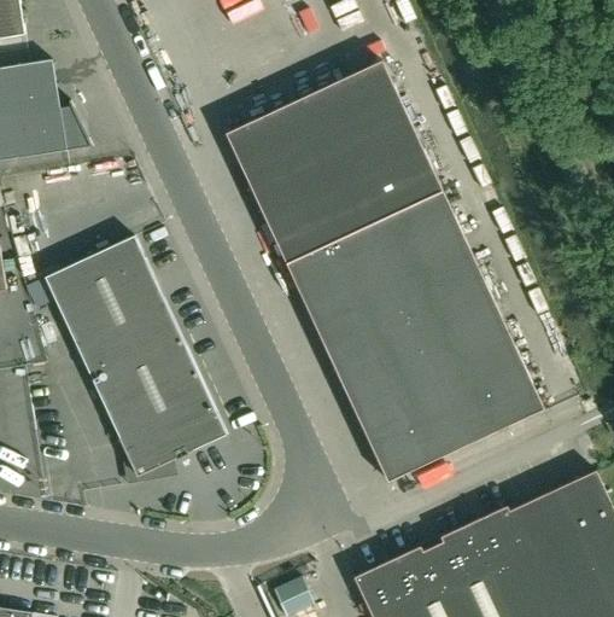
[(0,38),(24,34),(17,0),(0,0),(0,38)]
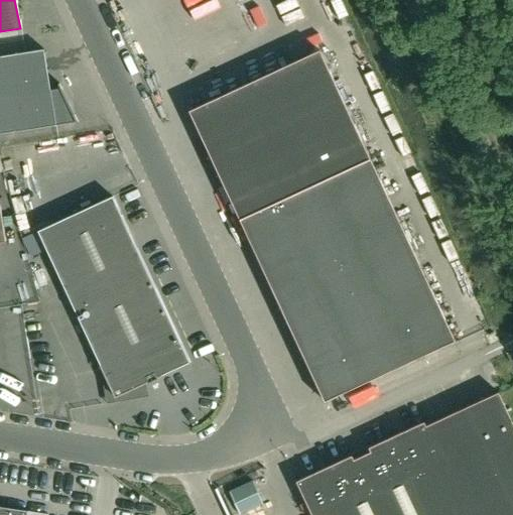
[(1,55),(0,55),(0,133),(13,131),(14,131),(54,124),(75,121),(75,122),(77,121),(57,83),(56,84),(58,87),(48,89),(42,48),(1,55)]
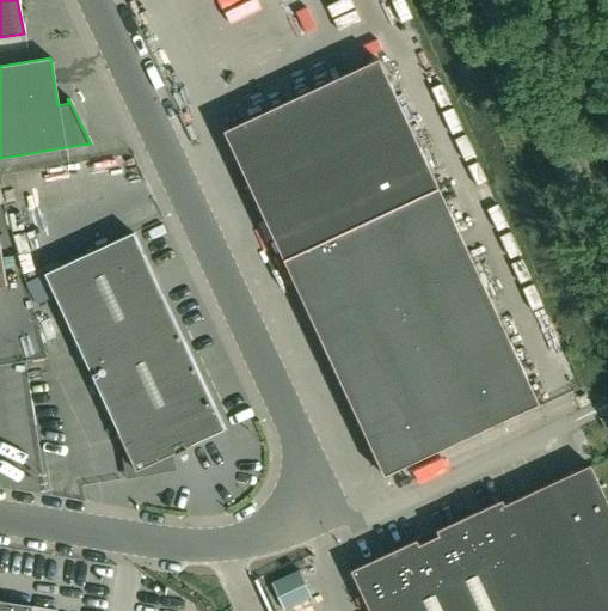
[(536,404),(437,188),(376,59),(222,132),(382,476),(536,404)]
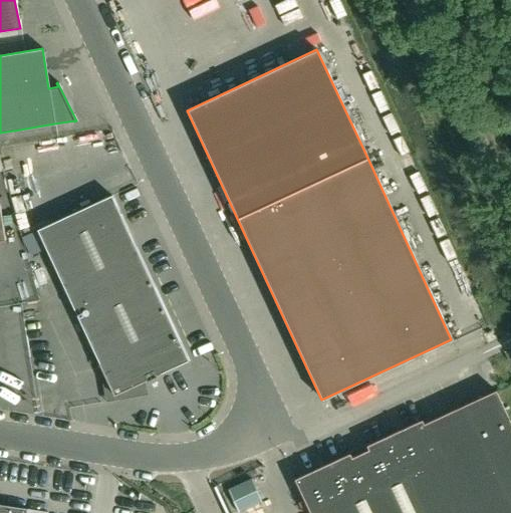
[(36,190),(42,201),(58,193),(52,182),(36,190)]
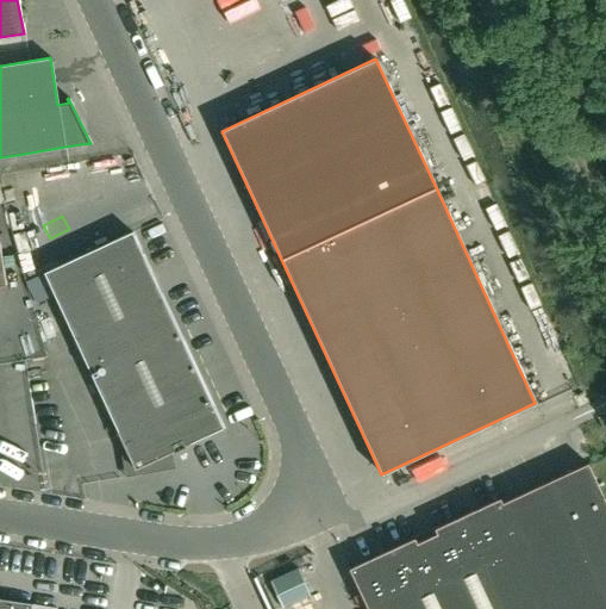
[(131,232),(43,273),(118,435),(113,437),(114,439),(119,436),(124,446),(127,471),(167,464),(164,454),(222,428),(131,232)]
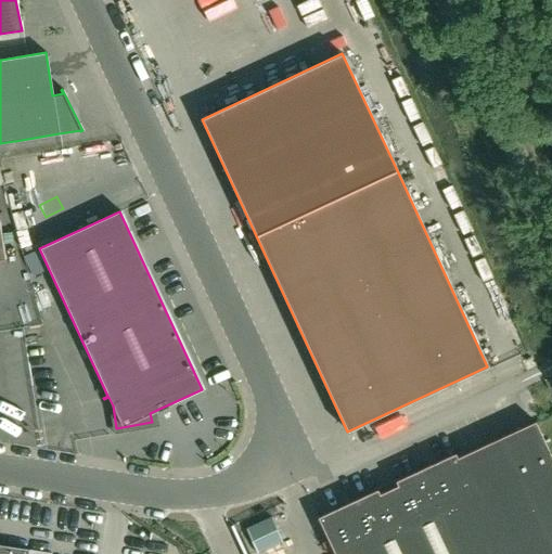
[(17,293),(30,292),(28,274),(15,275),(17,293)]
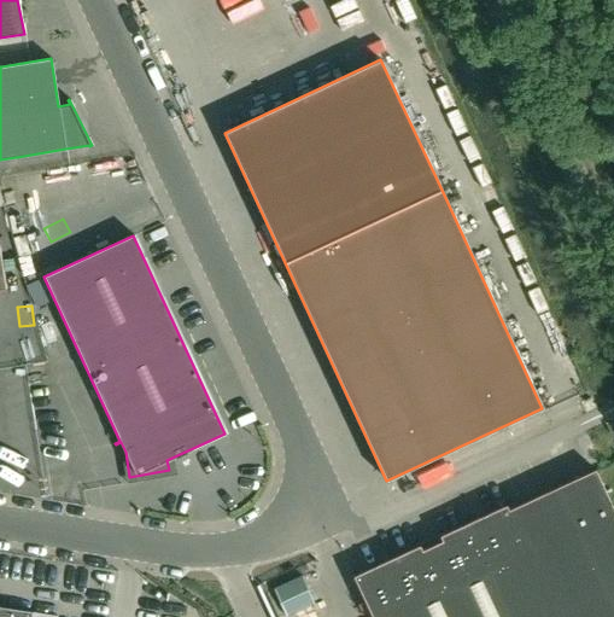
[(613,616),(613,512),(594,470),(508,510),(506,505),(352,576),(370,616),(613,616)]
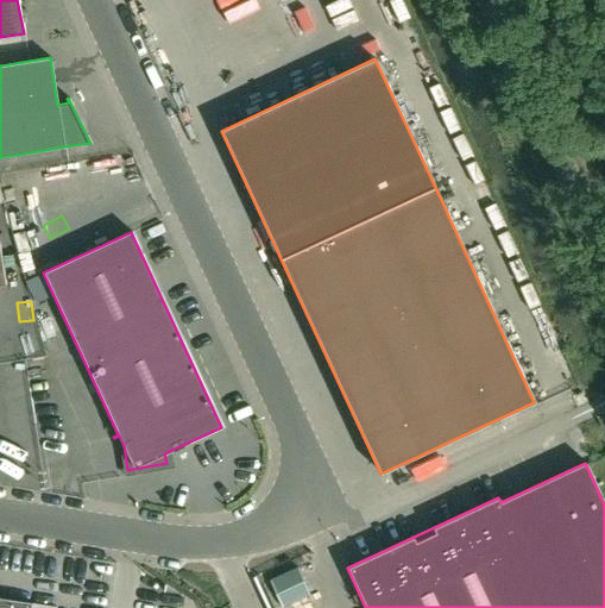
[(268,580),(281,607),(308,595),(294,566),(268,580)]
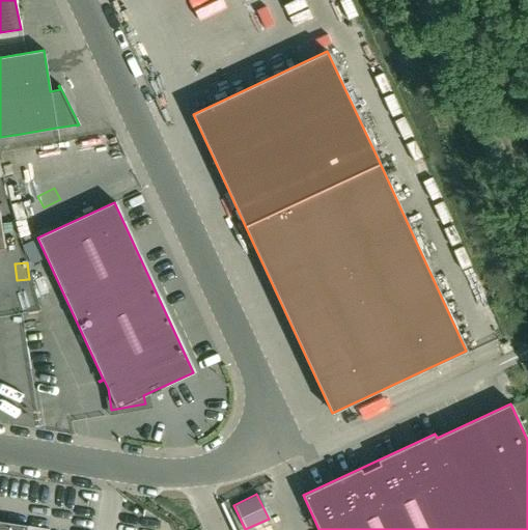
[(0,529),(25,529),(26,525),(0,521),(0,529)]
